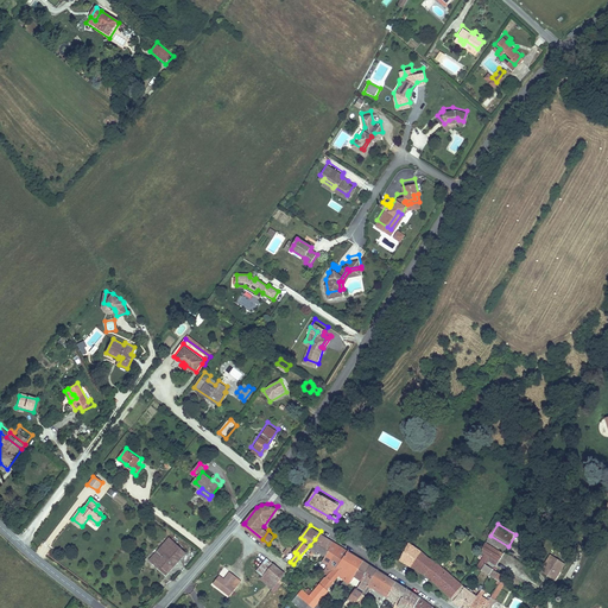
[(321,549),(329,555),(337,542),(335,540),(321,531),(315,539),(310,545),(318,551),(321,549)]
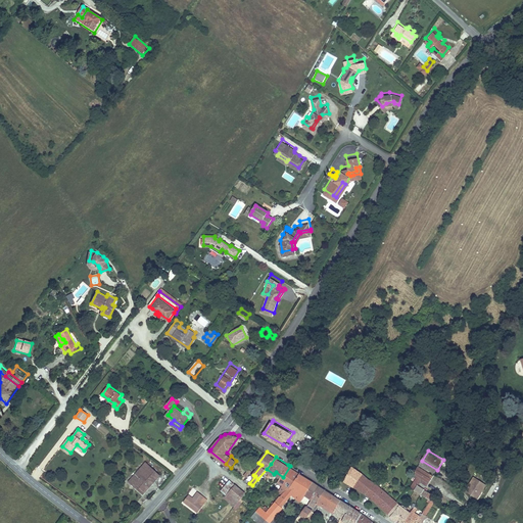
[(143,464),(158,477),(161,473),(146,460),(143,464)]
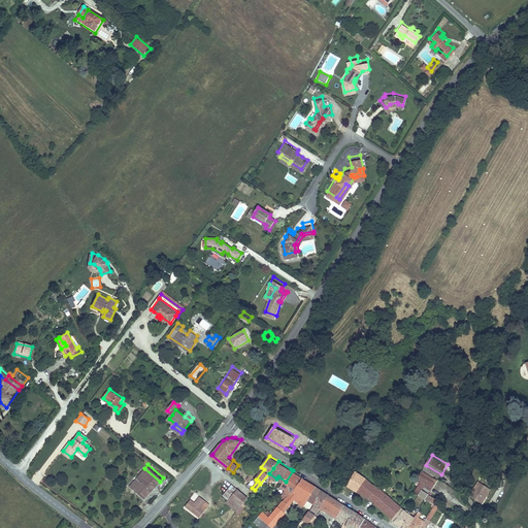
[(145,496),(160,482),(144,468),(131,484),(145,496)]
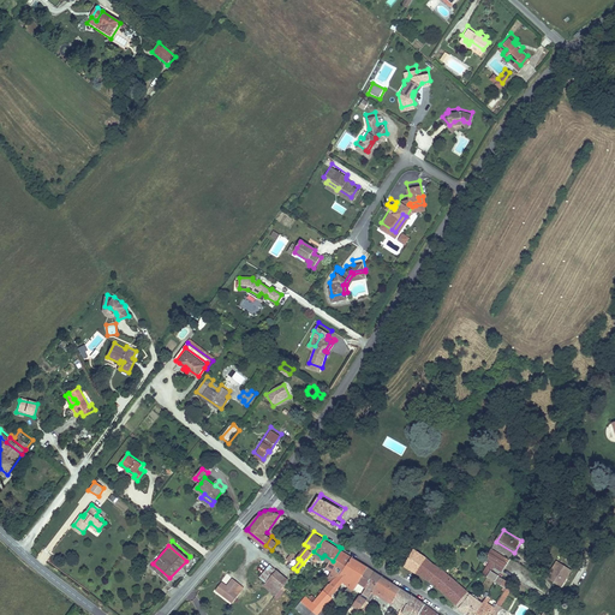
[(512,556),(494,545),(488,557),(505,568),(512,556)]
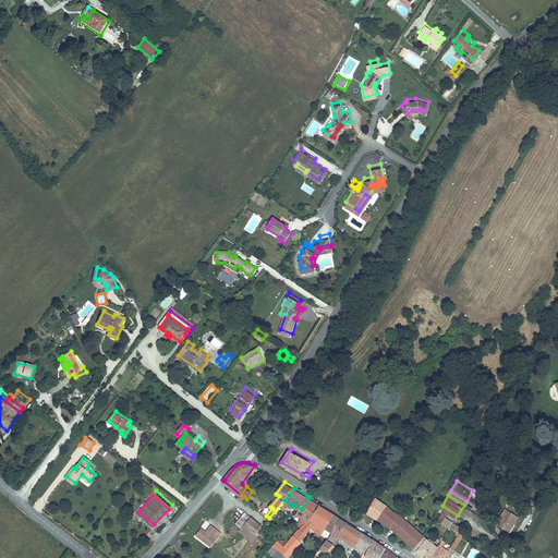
[(304,516),(299,523),(303,526),(304,524),(312,518),(320,504),(310,497),(302,509),(299,512),(304,516)]
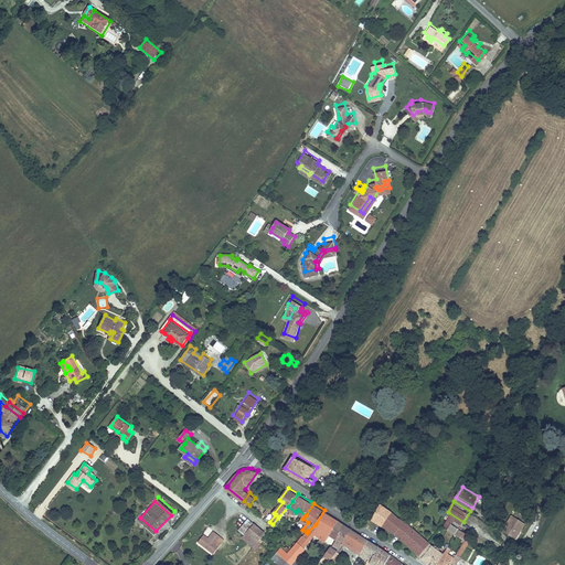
[(382,504),(373,518),(392,528),(400,515),(382,504)]
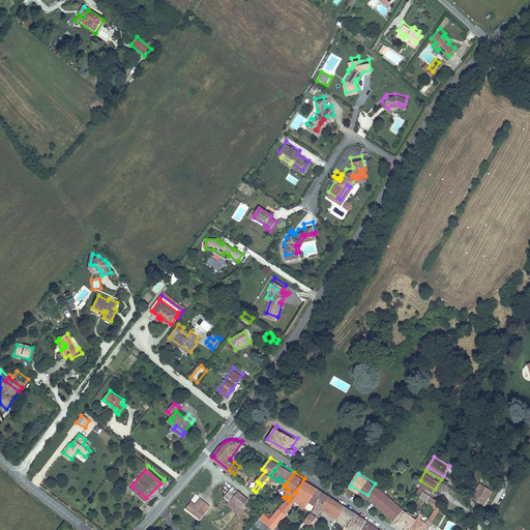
[(299,506),(303,510),(304,509),(310,500),(319,488),(304,478),(296,492),(289,498),(288,500),(283,506),(288,510),(297,499),(302,503),(299,506)]
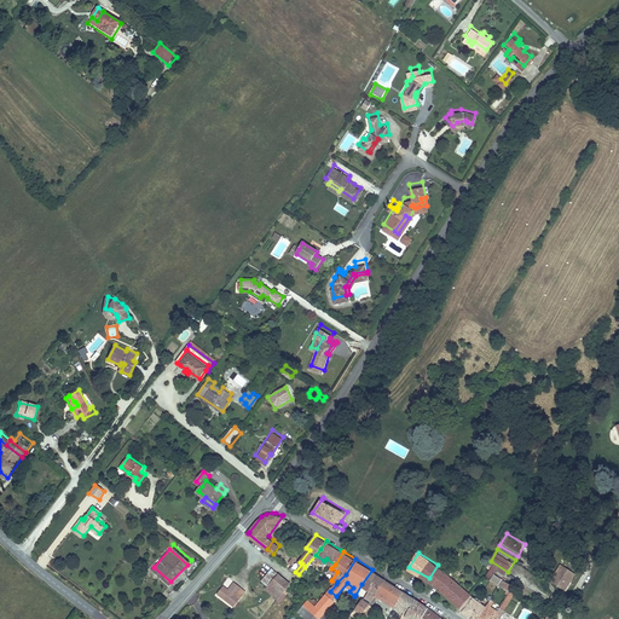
[(572,567),(565,562),(554,578),(568,588),(576,574),(570,571),(572,567)]
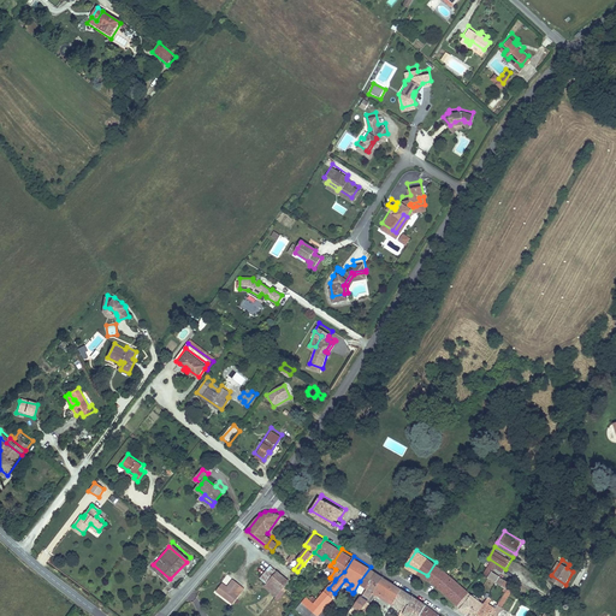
[(148,566),(143,561),(138,567),(143,570),(148,566)]
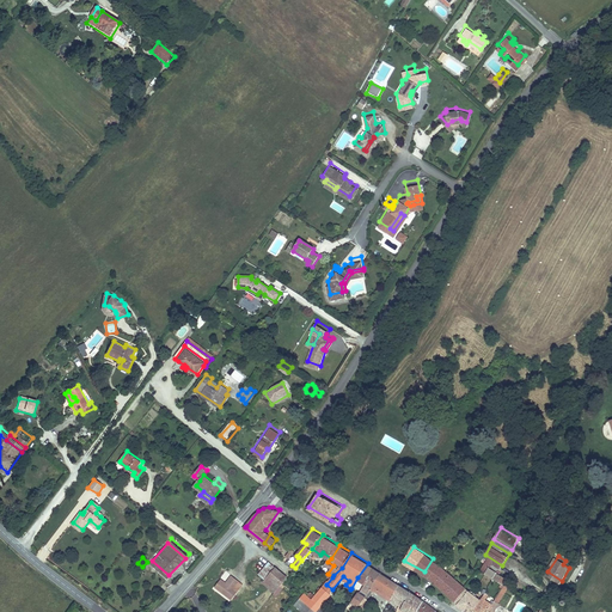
[(433,558),(424,571),(426,573),(432,575),(441,583),(447,588),(457,599),(467,586),(458,577),(438,562),(433,558)]
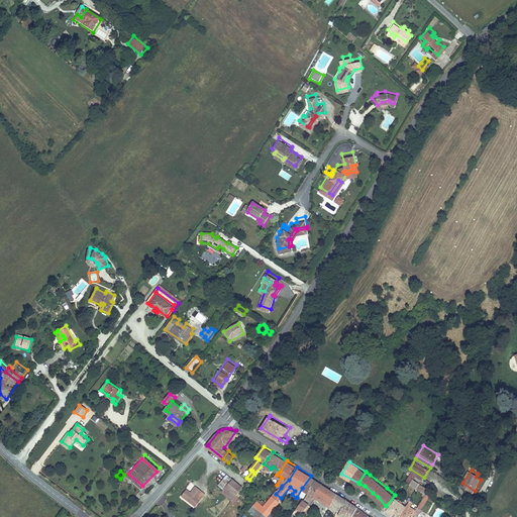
[(219,485),(225,489),(227,487),(232,490),(238,482),(228,474),(219,485)]
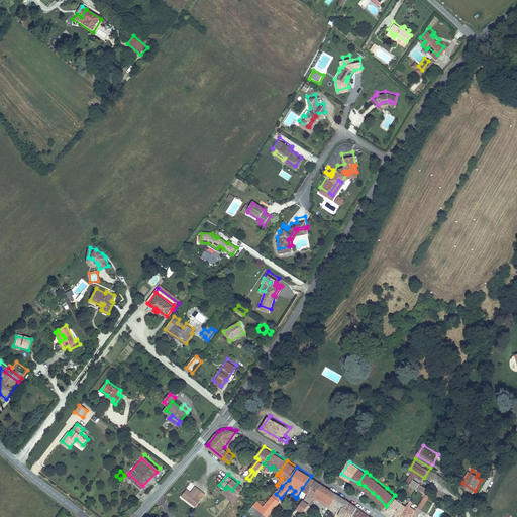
[(311,476),(302,488),(310,493),(317,480),(314,478),(311,476)]
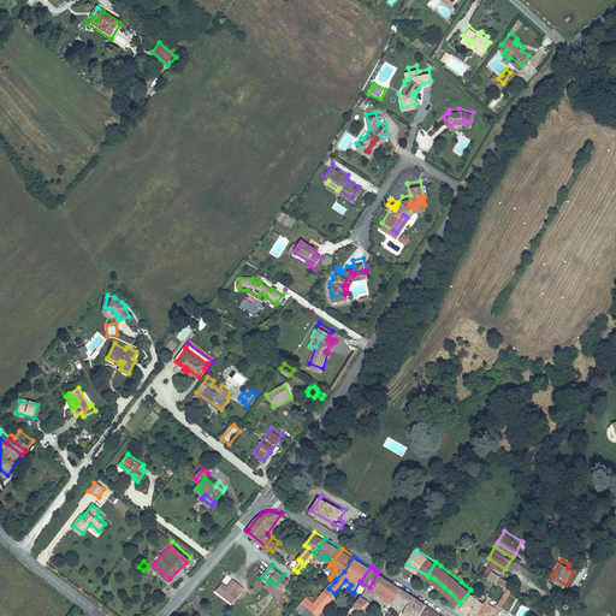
[(513,580),(493,567),(490,574),(499,580),(509,586),(513,580)]
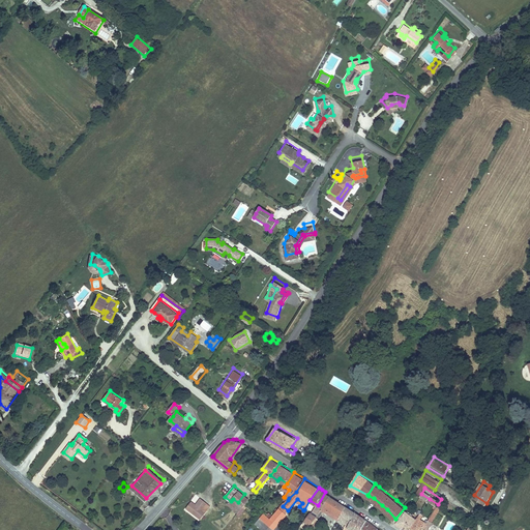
[(320,513),(323,509),(323,508),(331,496),(325,492),(318,505),(315,510),(320,513)]
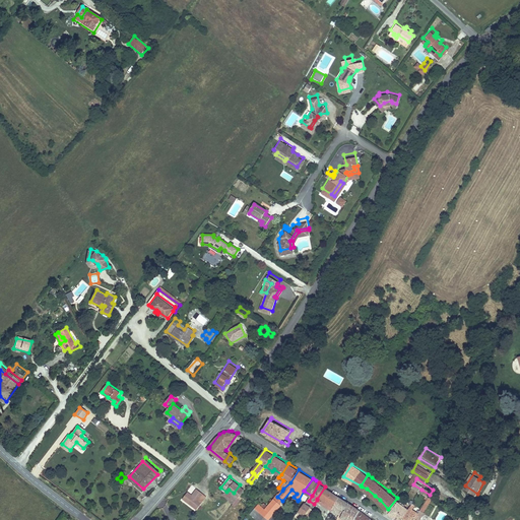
[(235,502),(243,493),(246,490),(240,484),(234,493),(229,490),(226,492),(224,494),(235,502)]
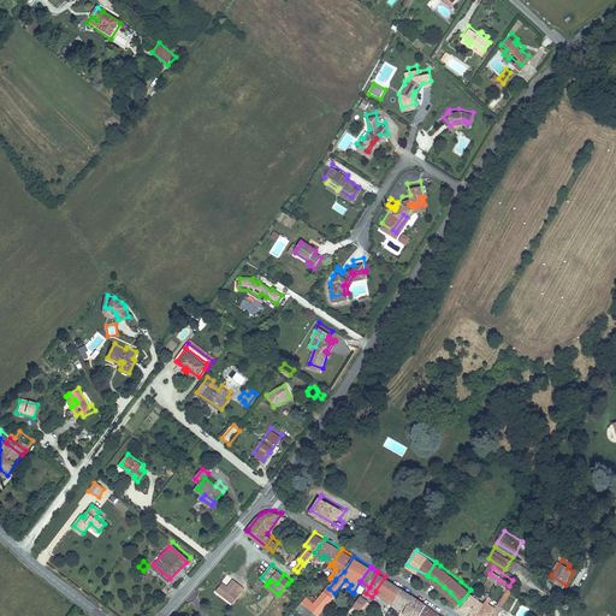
[(379,592),(396,602),(403,588),(385,576),(375,591),(375,592),(378,594),(379,592)]
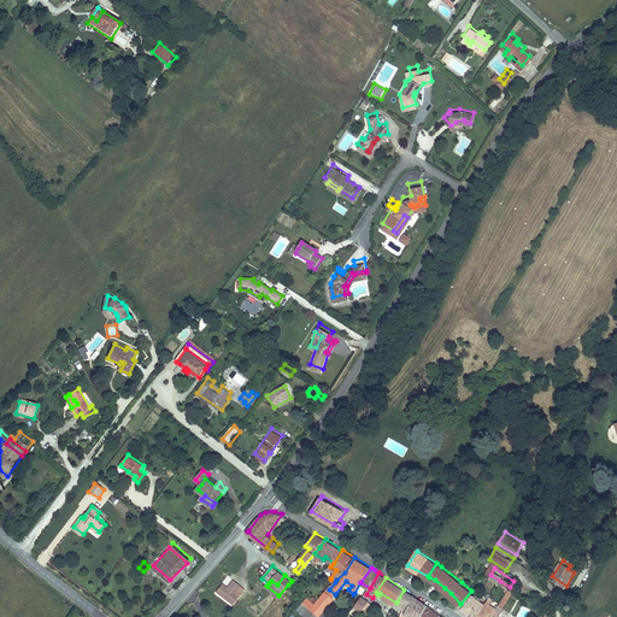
[(233,604),(246,588),(235,580),(229,586),(224,582),(217,591),(233,604)]
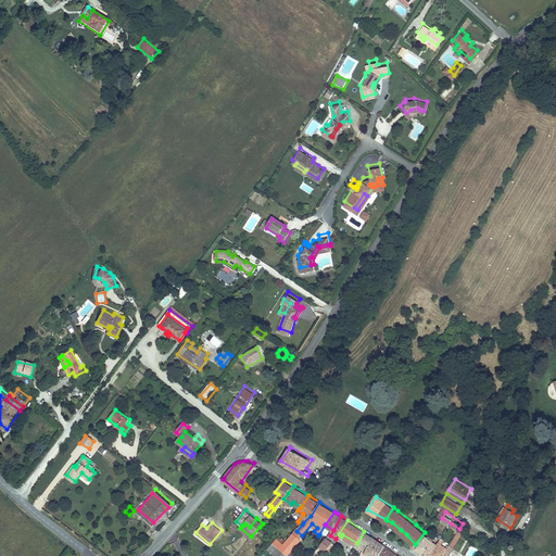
[(447,553),(444,555),(452,555),(450,555),(464,531),(459,529),(449,547),(446,552),(447,553)]
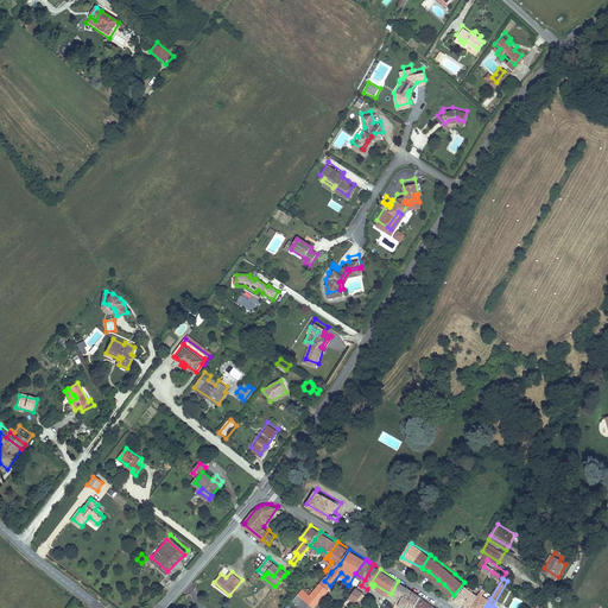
[(299,593),(315,606),(330,589),(330,586),(324,581),(312,594),(304,588),(299,593)]
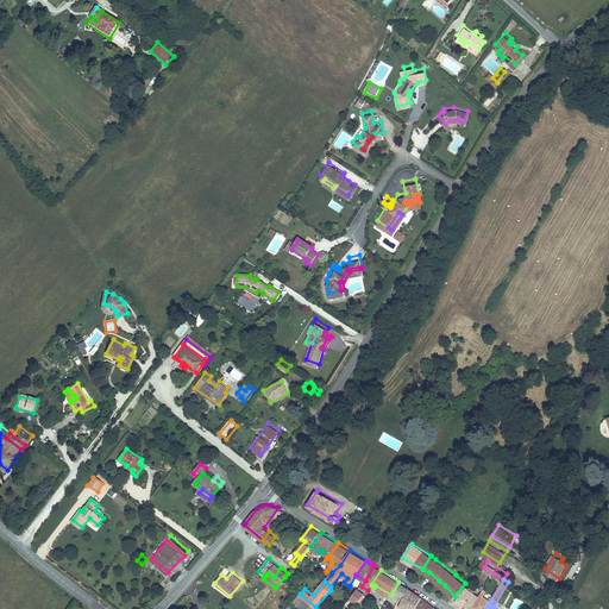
[(399,582),(391,595),(396,597),(399,591),(406,596),(410,589),(399,582)]
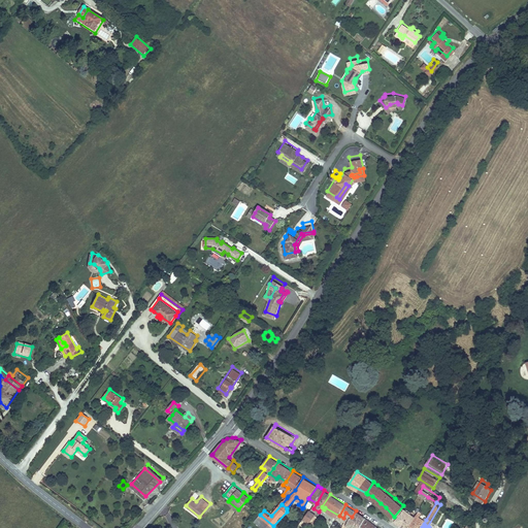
[(416,515),(403,505),(394,517),(395,517),(403,523),(403,524),(407,527),(416,515)]
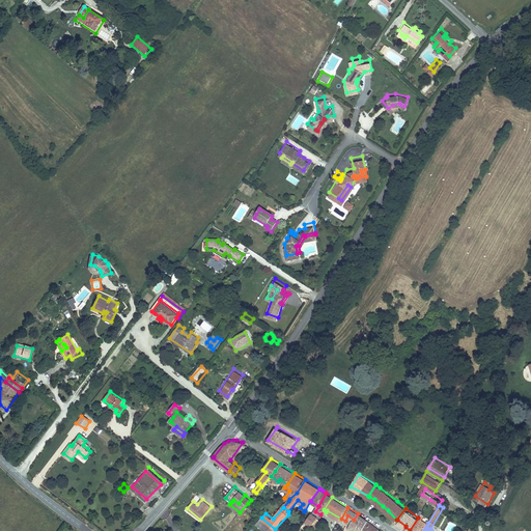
[(423,511),(418,518),(410,530),(411,530),(424,530),(427,528),(426,527),(428,523),(423,519),(426,513),(423,511)]
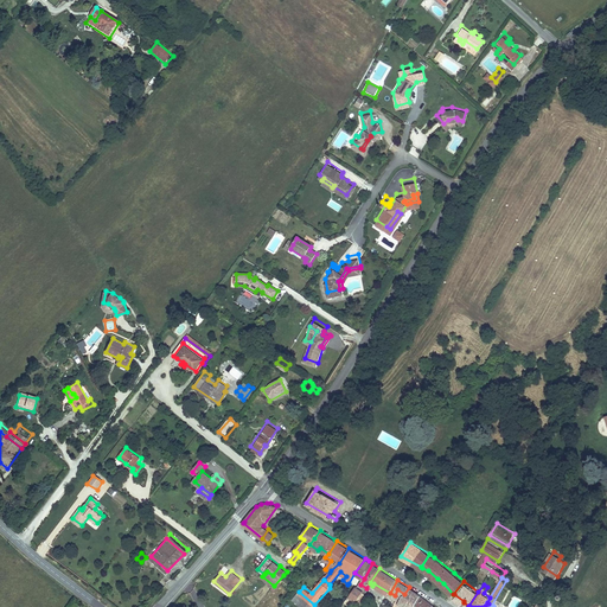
[(351,595),(358,600),(364,590),(358,586),(351,595)]
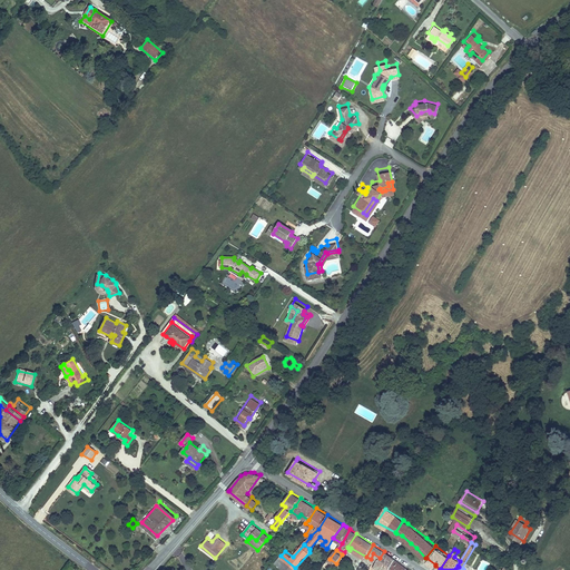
[(376,569),(377,568),(381,569),(389,569),(395,559),(384,551),(380,558),(373,553),(371,559),(370,560),(374,563),(370,569),(376,569)]
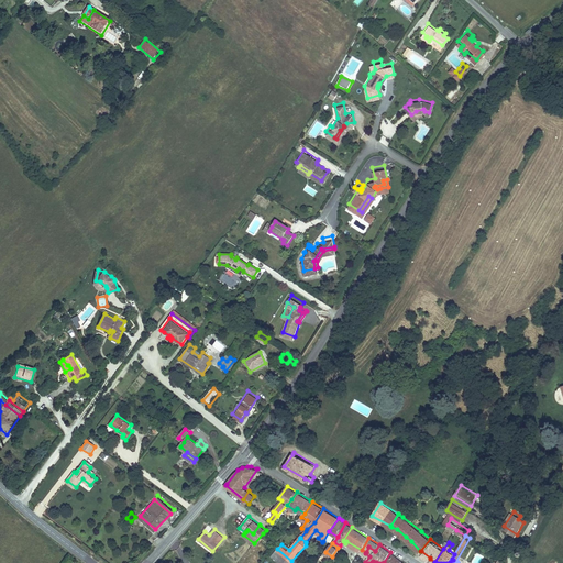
[(335,559),(338,560),(343,552),(341,550),(338,548),(332,556),(335,559)]
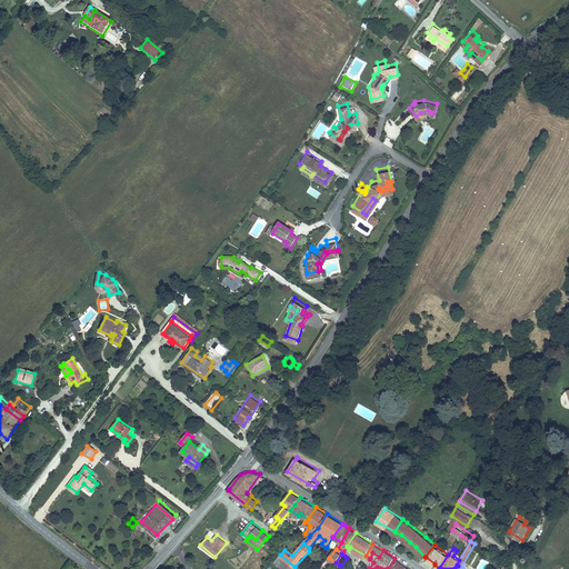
[(283,568),(292,568),(295,567),(280,555),(275,561),(283,568)]
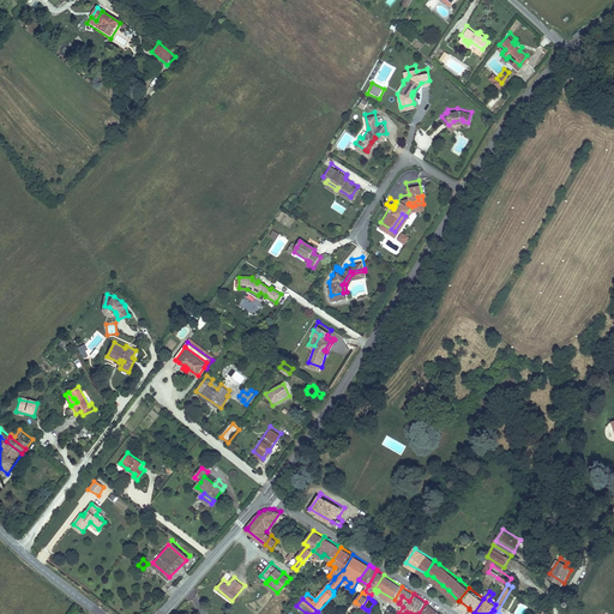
[(419,613),(438,613),(440,612),(438,609),(426,602),(419,613)]
